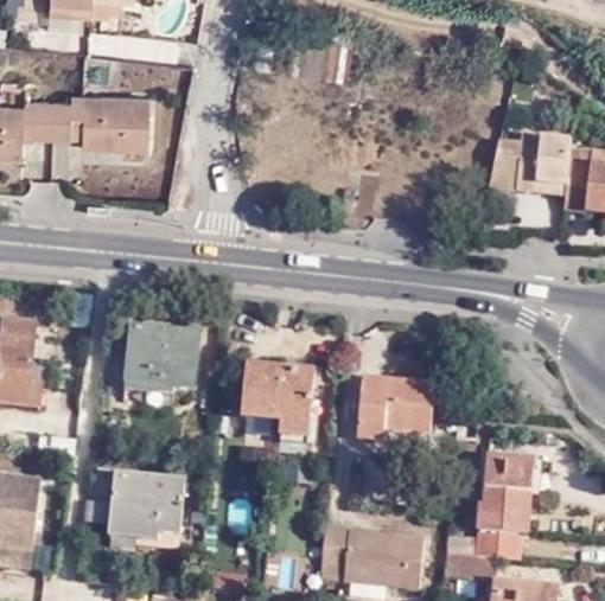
[(49,8),(72,10),(74,0),(50,0),(49,8)]
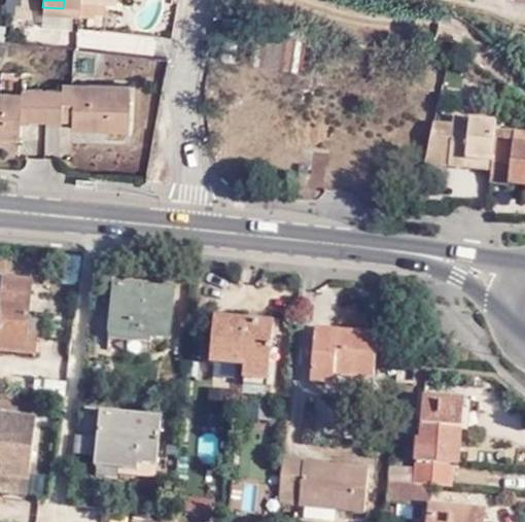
[(64,0),(63,8),(78,10),(95,11),(95,5),(95,0),(64,0)]
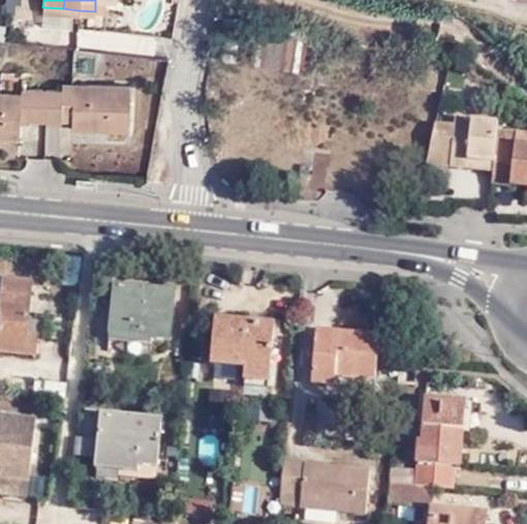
[(305,25),(244,17),(239,55),(299,65),(305,25)]
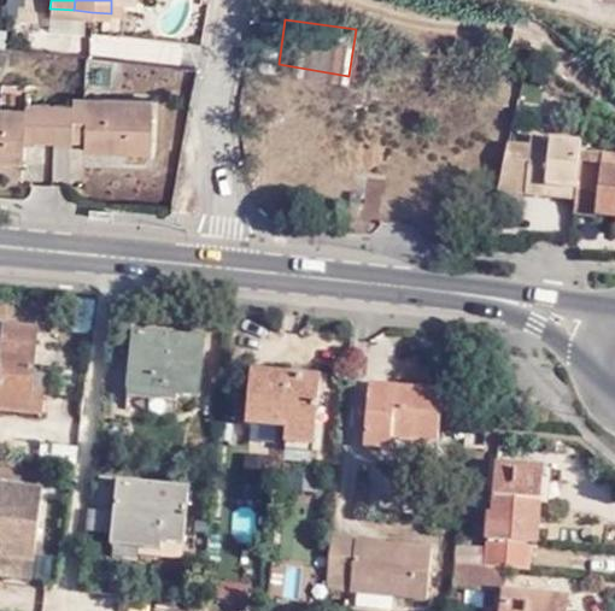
[(578,25),(575,35),(587,39),(590,28),(578,25)]
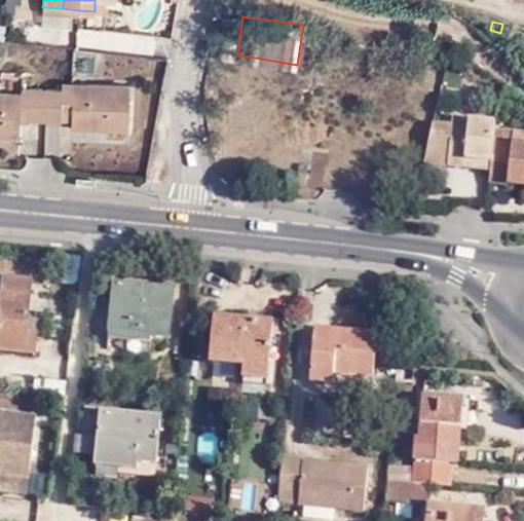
[(27,103),(27,115),(61,116),(61,98),(70,99),(69,124),(125,125),(126,82),(71,80),(60,80),(60,85),(43,85),(20,83),(20,89),(0,88),(0,132),(17,133),(17,114),(19,103),(27,103)]
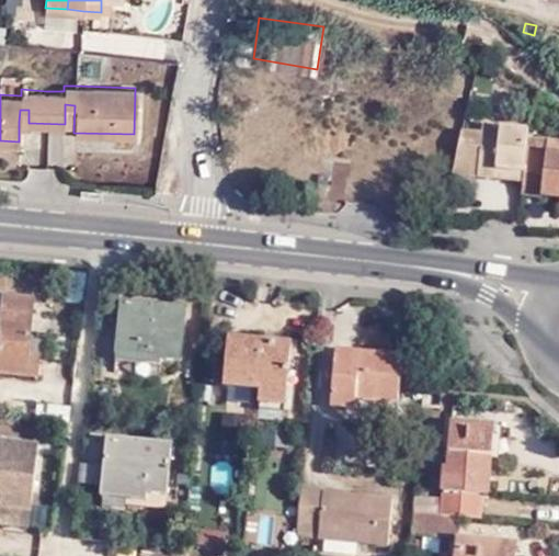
[(19,122),(29,123),(29,110),(20,110),(19,122)]
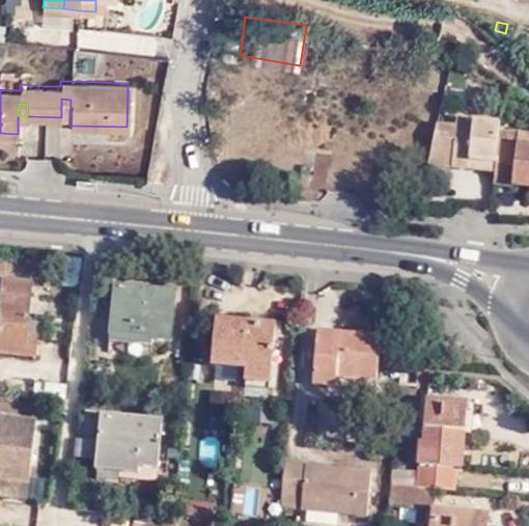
[(528,175),(528,187),(528,194),(528,141),(516,139),(516,143),(497,140),(499,119),(457,115),(456,122),(437,119),(428,160),(469,165),(470,156),(495,160),(494,168),(494,171),(528,175)]
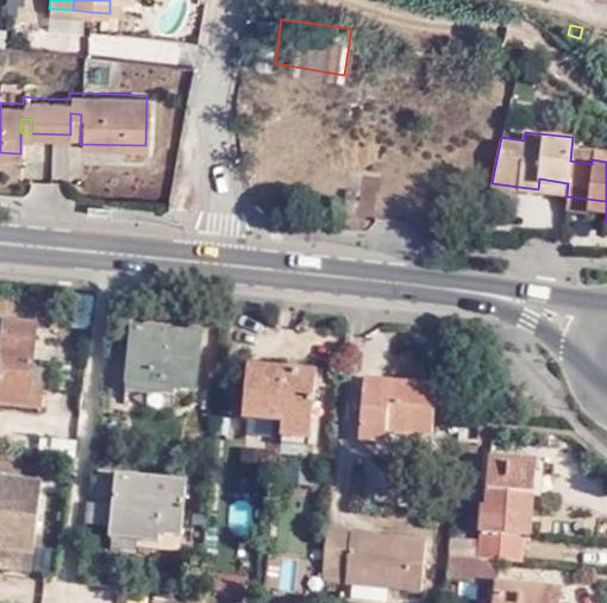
[(538,189),(567,193),(568,183),(539,178),(538,189)]
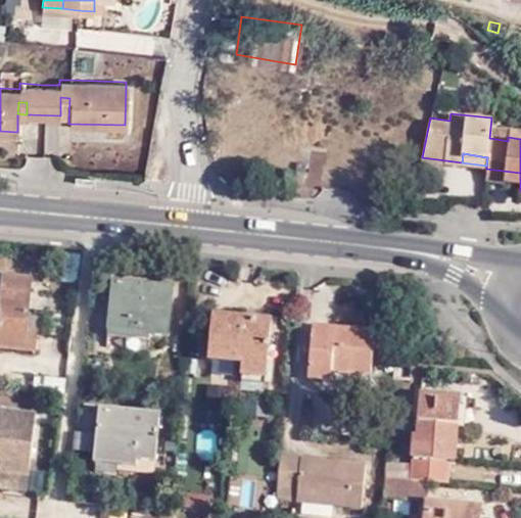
[(484,178),(520,181),(520,173),(486,169),(484,178)]
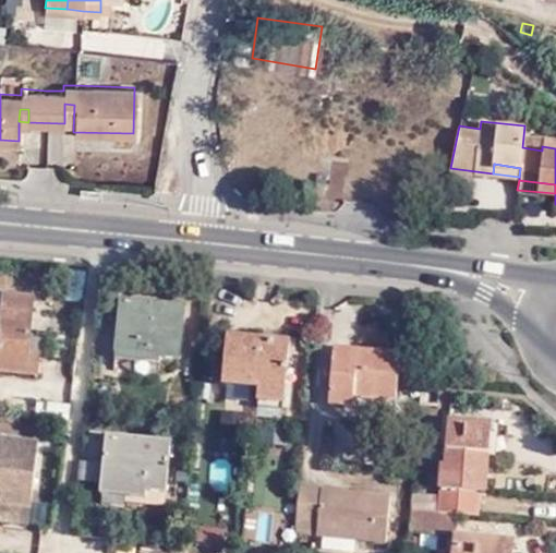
[(68,293),(82,295),(86,266),(72,264),(68,293)]
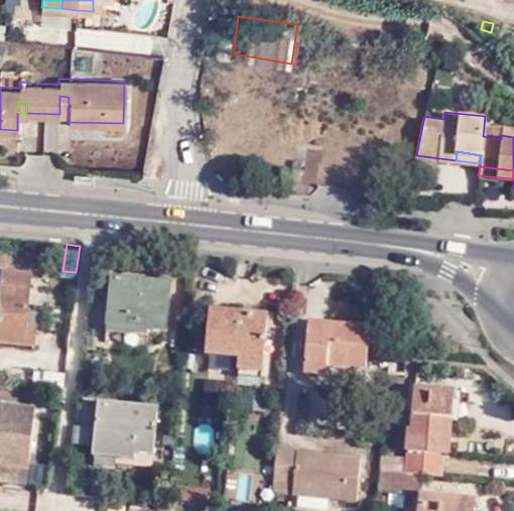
[(0,338),(35,341),(36,327),(36,323),(26,322),(27,302),(30,270),(2,268),(0,299),(0,338)]
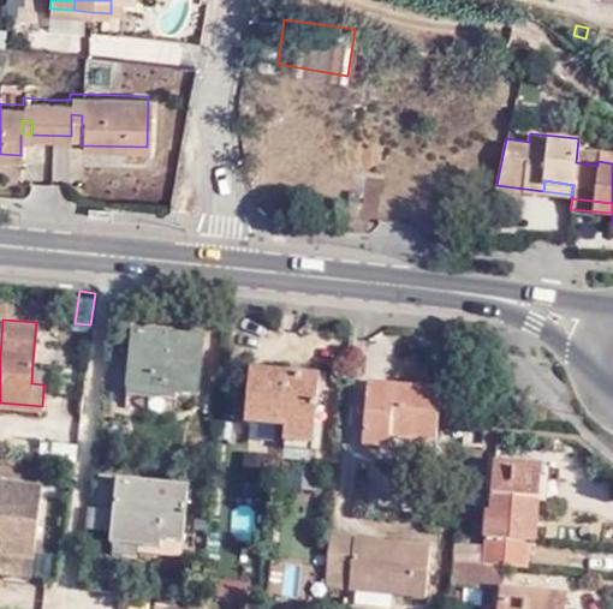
[(180,381),(179,386),(202,388),(207,335),(130,328),(124,381),(152,383),(153,377),(180,381)]
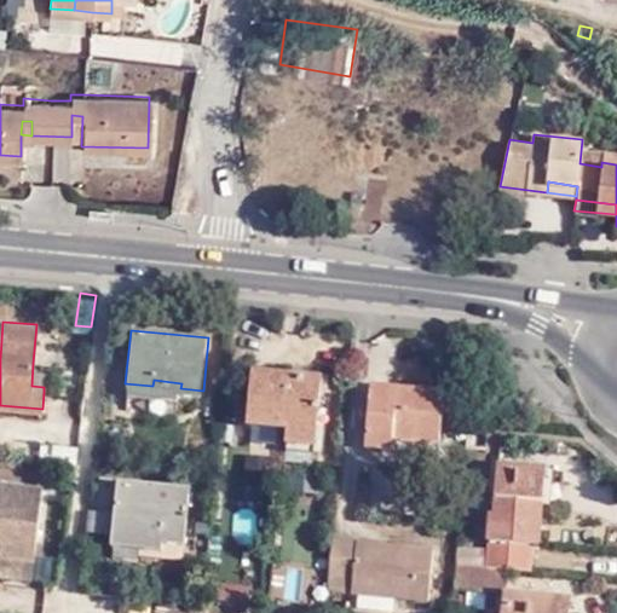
[(55,363),(33,363),(32,386),(44,387),(53,387),(55,363)]
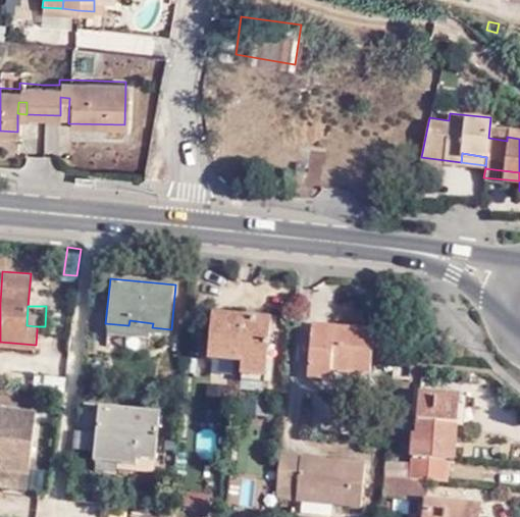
[(252,314),(214,311),(210,356),(242,359),(241,369),(265,371),(270,311),(252,310),(252,314)]
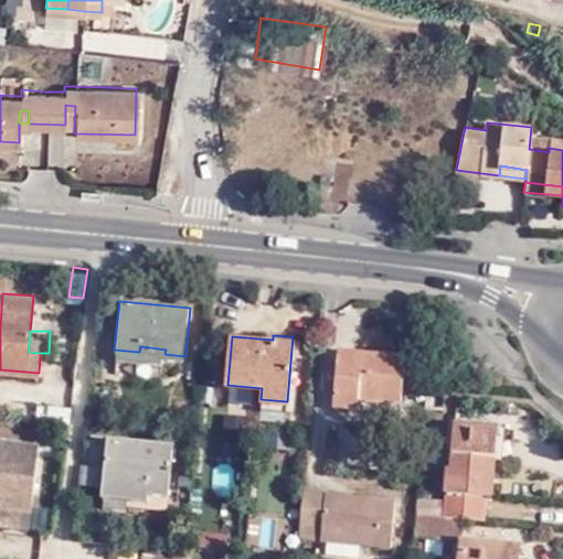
[(163,365),(165,354),(166,350),(140,346),(139,352),(114,350),(113,361),(163,365)]
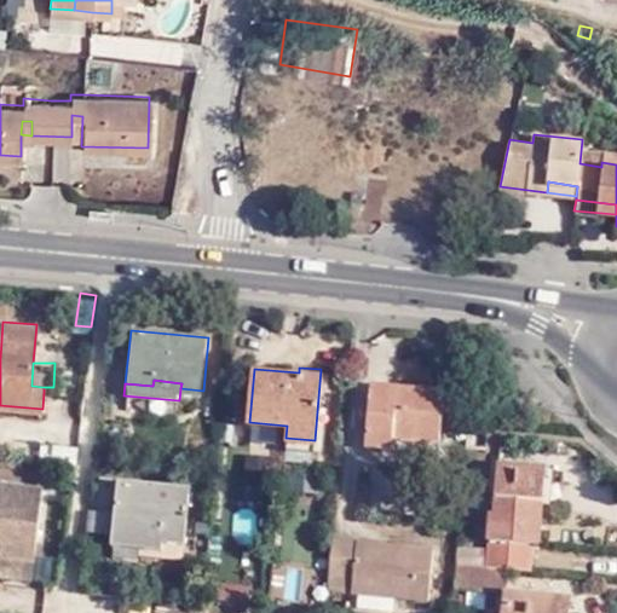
[(364,446),(391,449),(392,438),(438,441),(442,392),(369,386),(364,446)]
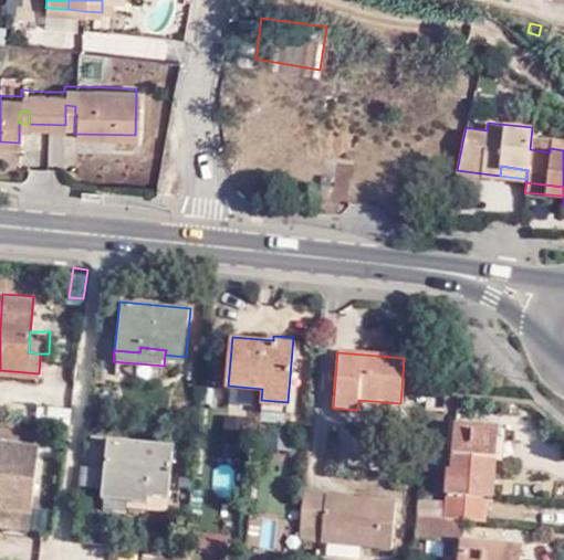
[(399,413),(400,403),(358,400),(357,410),(399,413)]
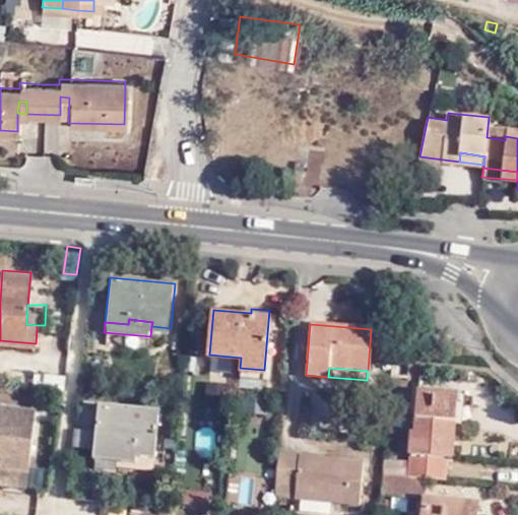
[(228,384),(205,382),(204,403),(225,405),(228,384)]
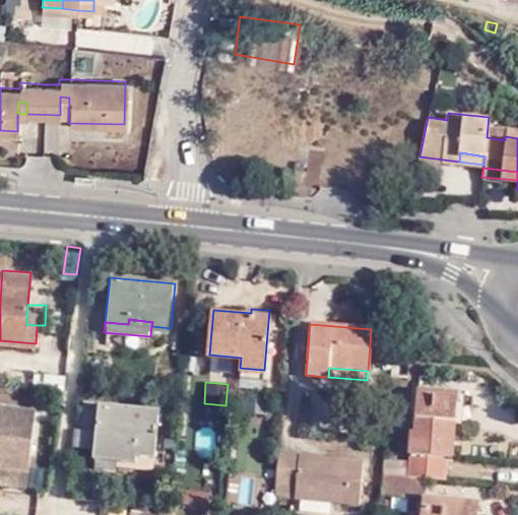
[(403,477),(424,478),(437,479),(439,455),(446,456),(452,392),(412,390),(410,432),(406,433),(403,477)]
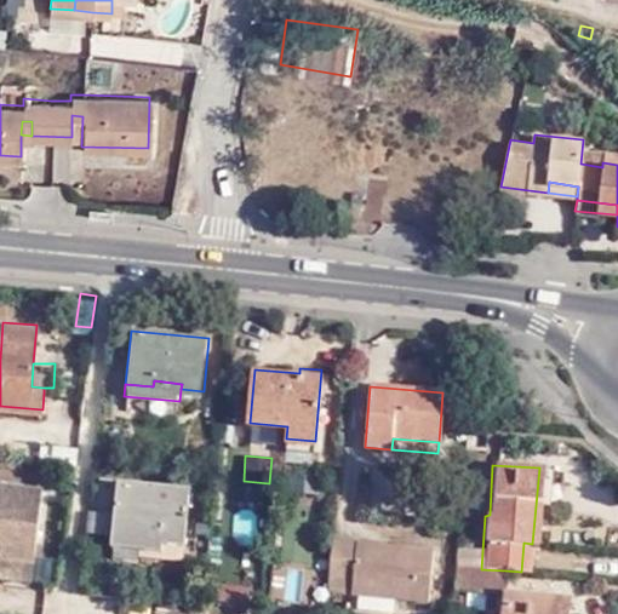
[(0,554),(34,557),(41,483),(0,478),(0,540),(1,540),(0,547),(0,554)]
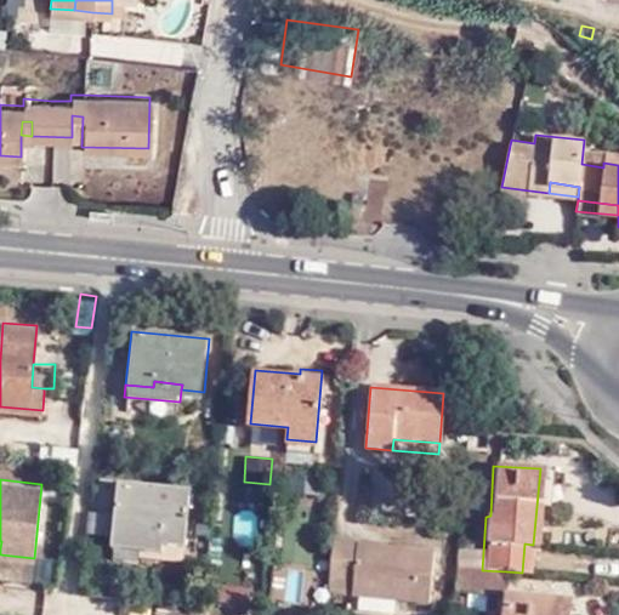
[(117,482),(115,489),(145,493),(145,483),(117,482)]
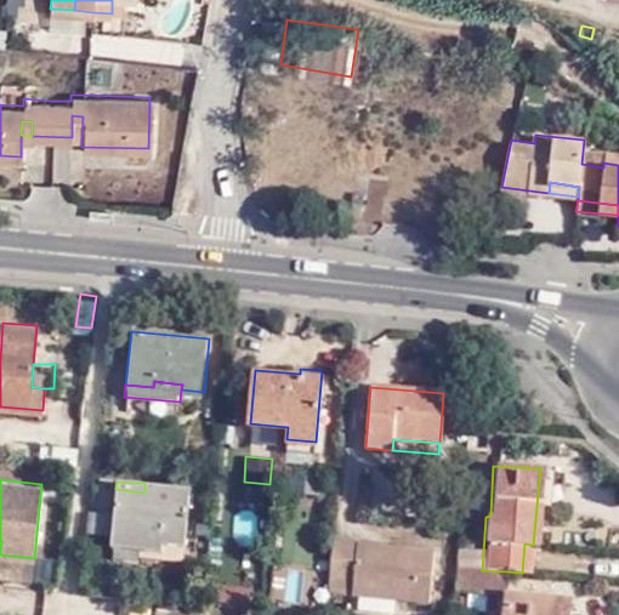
[(168,535),(166,540),(188,541),(193,489),(145,483),(145,493),(115,489),(111,535),(138,537),(140,531),(168,535)]
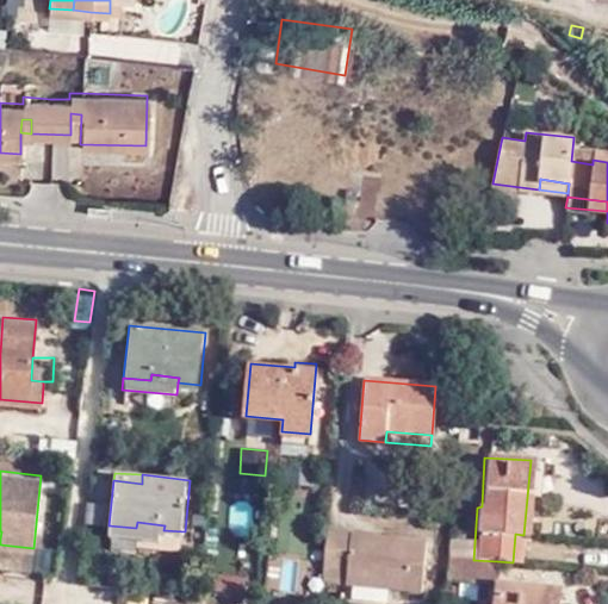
[(162,543),(163,530),(165,525),(137,522),(136,528),(109,525),(107,537),(162,543)]
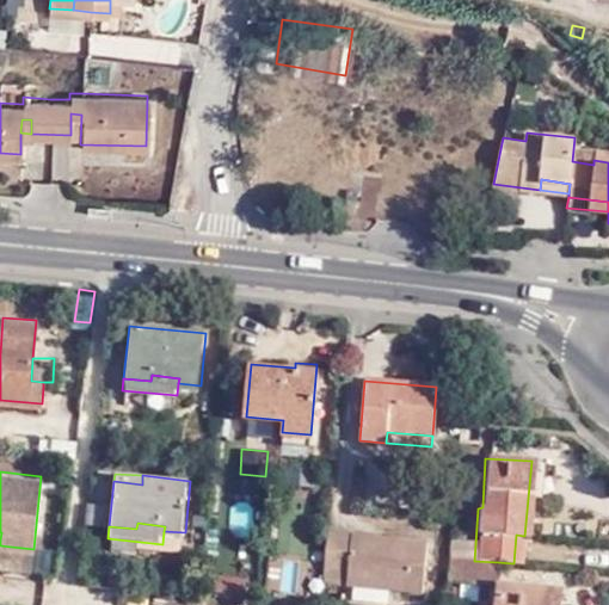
[(424,542),(326,532),(323,568),(346,570),(344,586),(419,592),(424,542)]
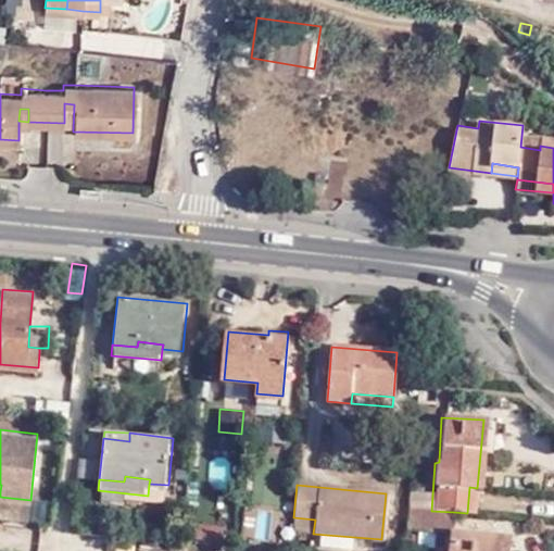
[(0,511),(28,515),(30,500),(0,497),(0,511)]
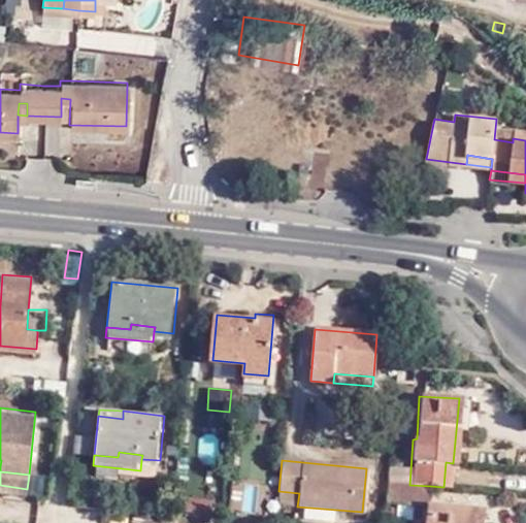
[(428,508),(430,486),(409,485),(386,483),(385,504),(428,508)]
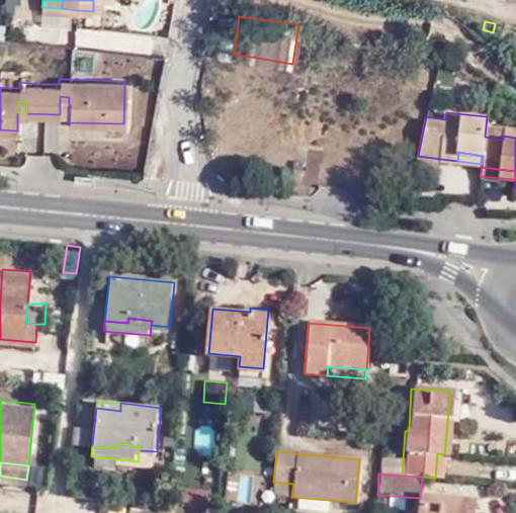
[(473,512),(475,501),(420,498),(419,512),(473,512)]
